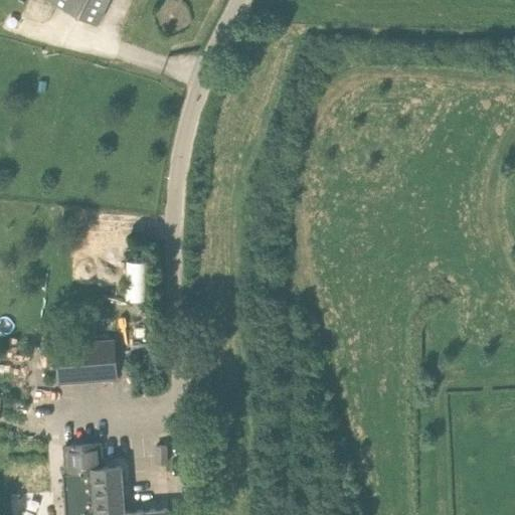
[(48,0),(98,25),(110,0),(48,0)]
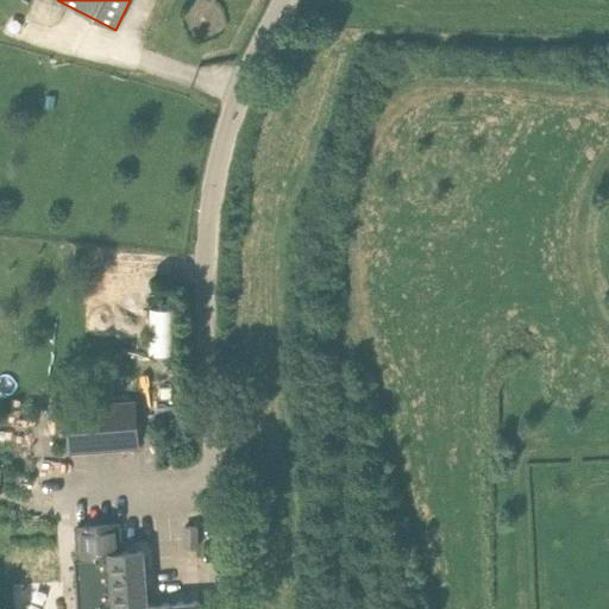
[(231,0),(208,0),(221,12),(231,0)]
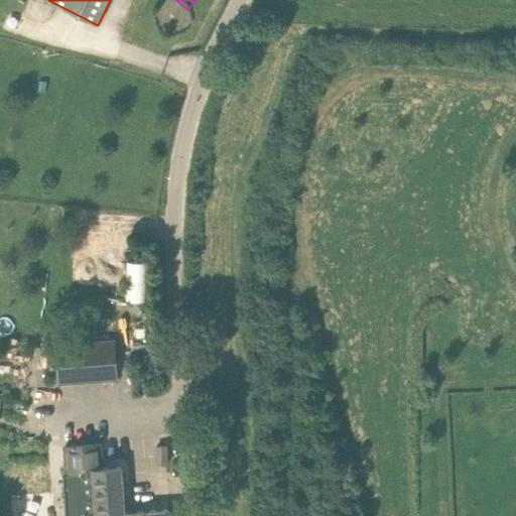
[(131,259),(130,297),(147,298),(147,259),(131,259)]
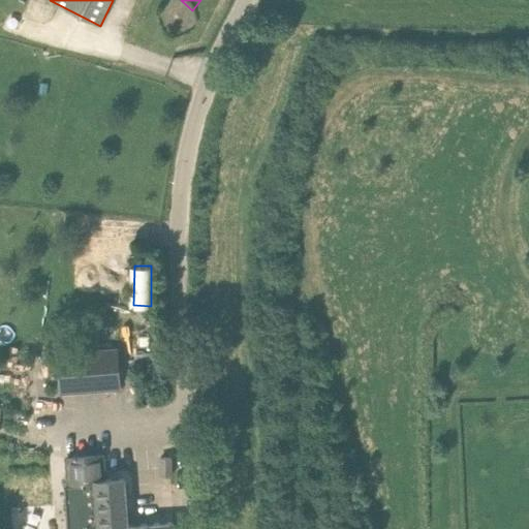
[(60,393),(98,390),(119,389),(116,348),(95,350),(57,352),(60,393)]
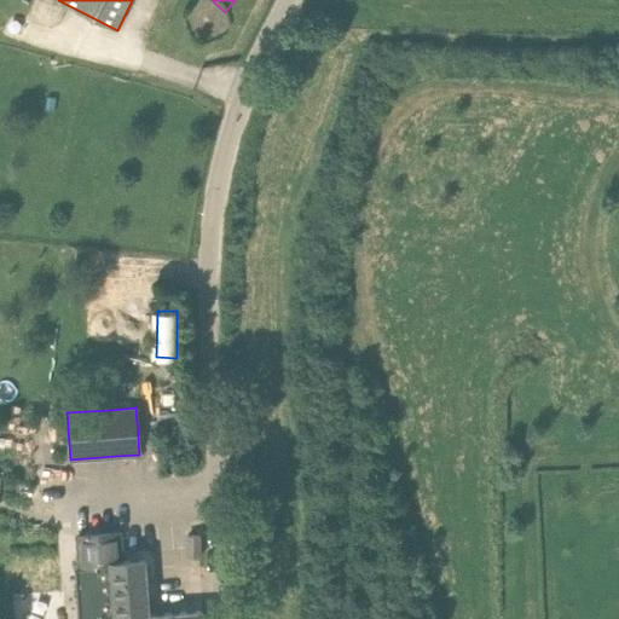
[(145,559),(126,560),(123,530),(76,533),(79,563),(74,563),(77,618),(202,618),(202,611),(149,614),(145,559)]
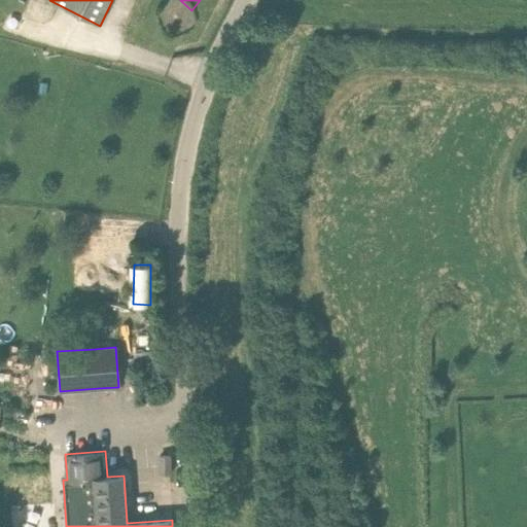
[(170,456),(160,456),(160,475),(170,475),(170,456)]
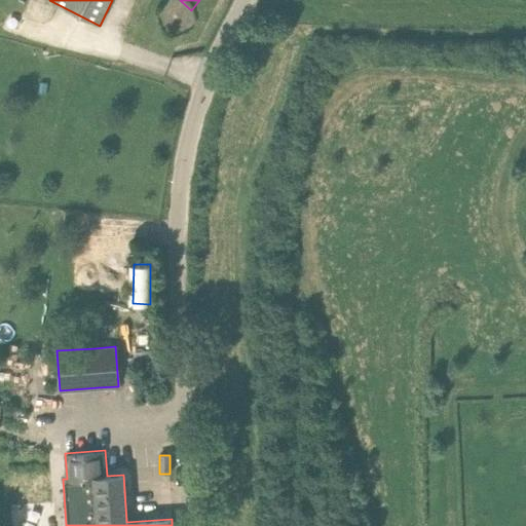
All buildings are outlined.
